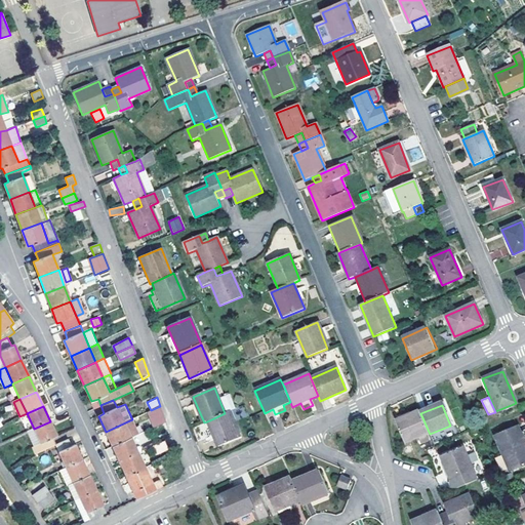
[(165,417),(160,406),(151,410),(148,411),(153,422),(165,417)]
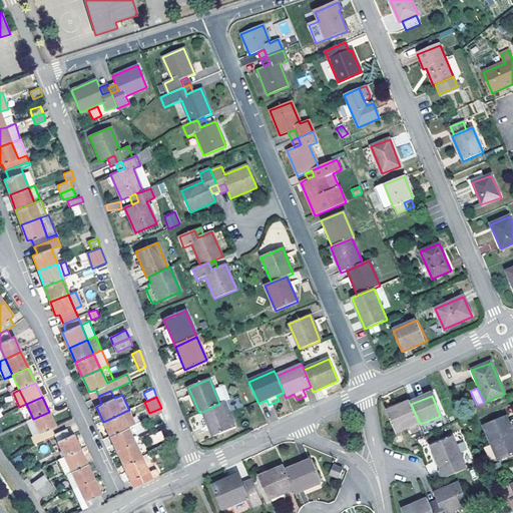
[(411,404),(411,402),(387,412),(396,431),(410,425),(419,422),(411,404)]
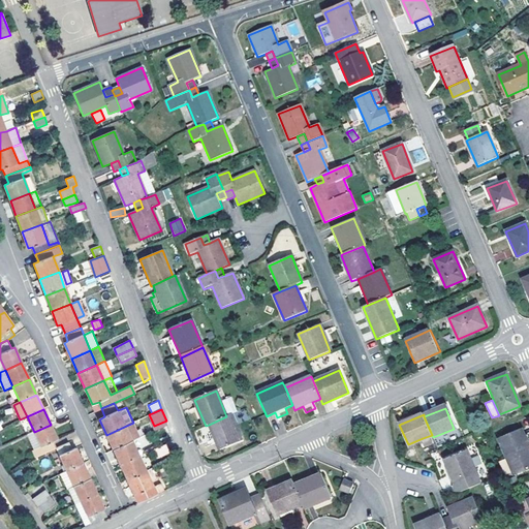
[(242,441),(230,415),(226,416),(209,425),(220,450),(242,441)]
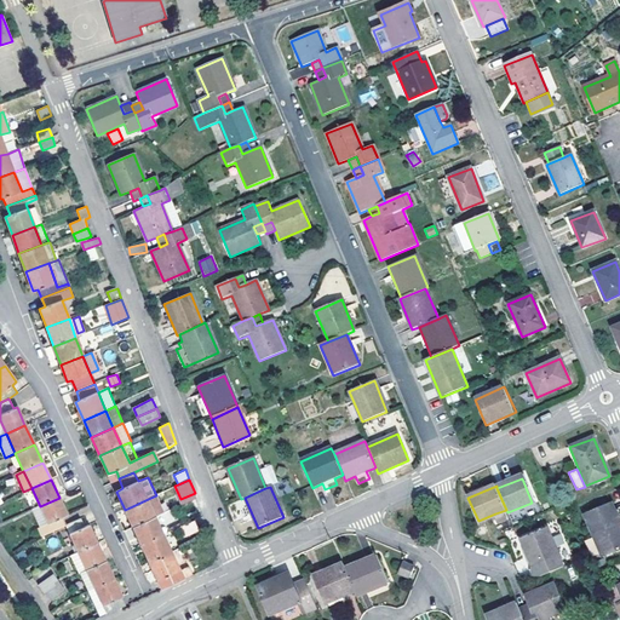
[(32,488),(23,492),(32,511),(40,506),(32,488)]
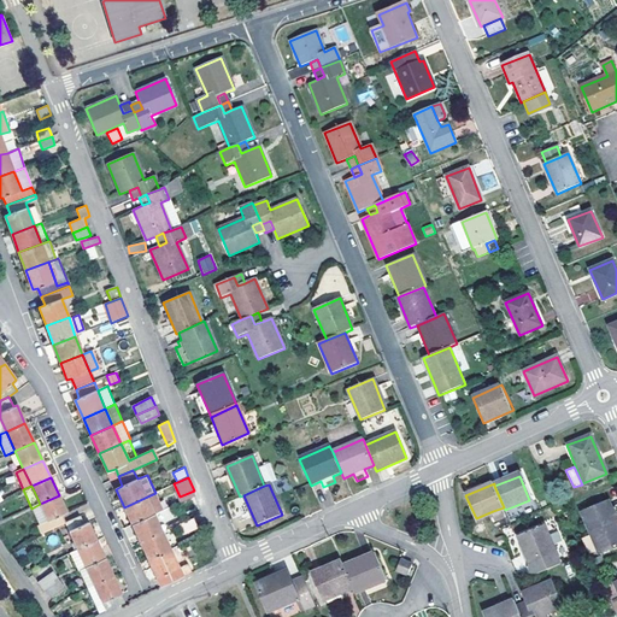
[(181,503),(195,495),(194,491),(180,497),(181,503)]
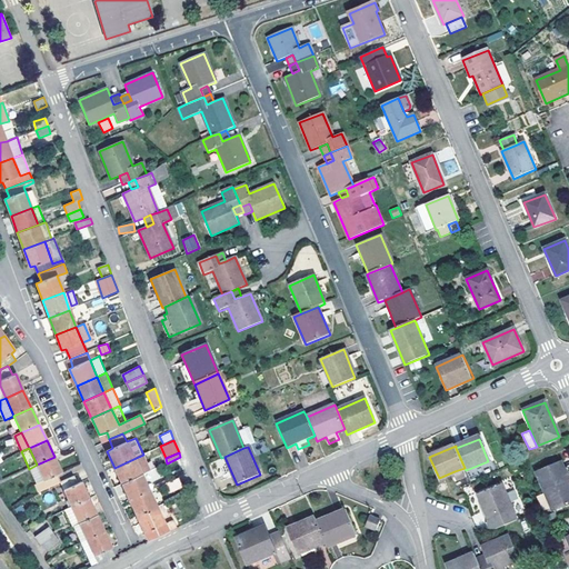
[(150,470),(143,455),(133,459),(141,475),(150,470)]
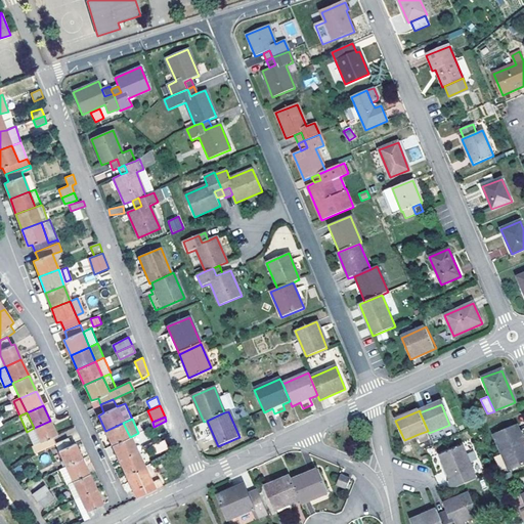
[(41,442),(34,446),(32,446),(35,453),(56,444),(53,437),(56,435),(50,421),(34,428),(41,442)]
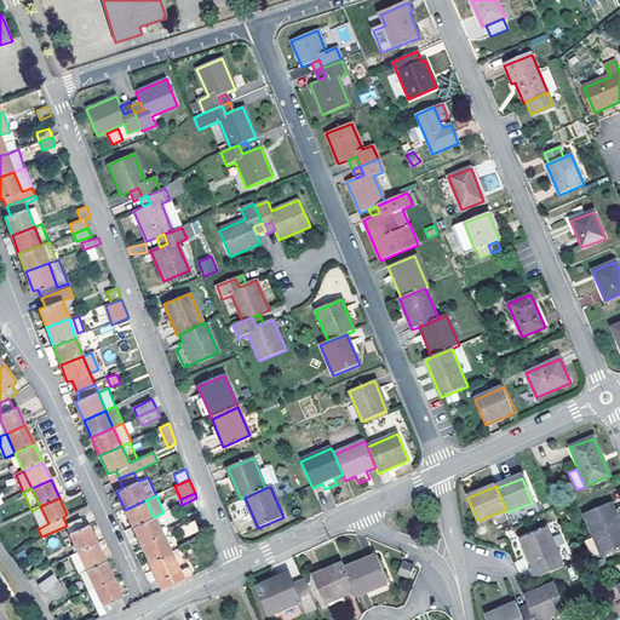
[(132,527),(154,517),(145,500),(125,510),(132,527)]
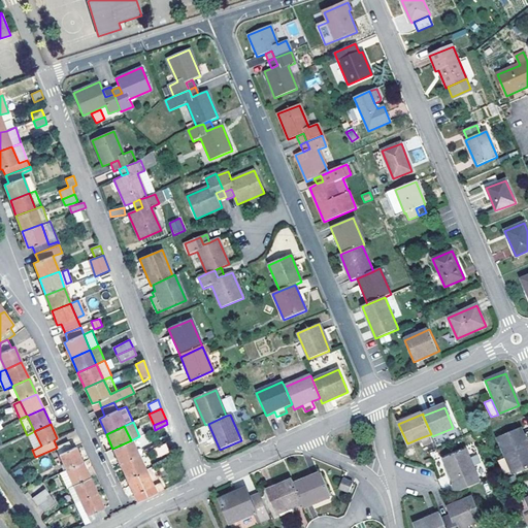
[(527,447),(520,429),(498,438),(514,474),(527,468),(527,455),(525,448),(527,447)]
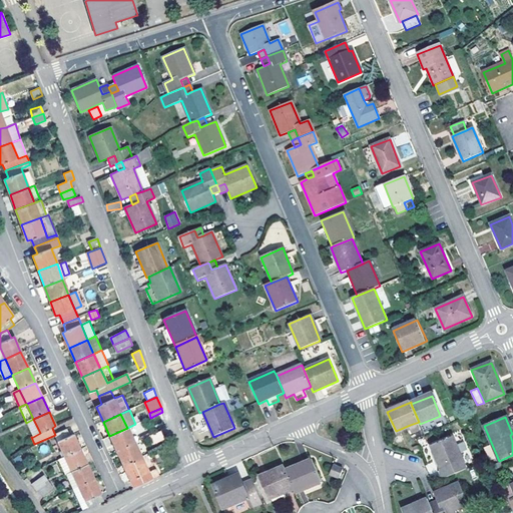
[(33,419),(26,423),(33,437),(40,433),(33,419)]
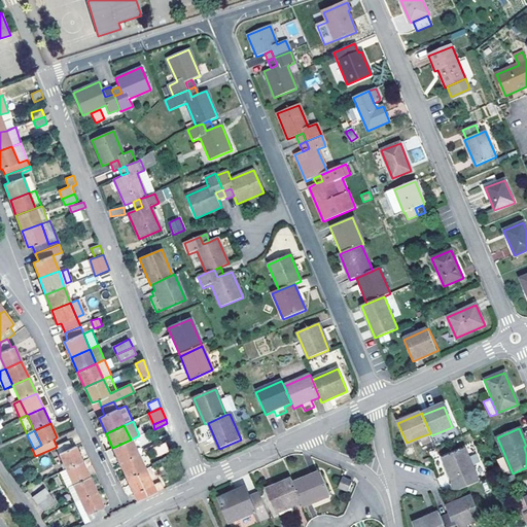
[(430,433),(421,436),(424,443),(432,440),(431,435),(430,433)]
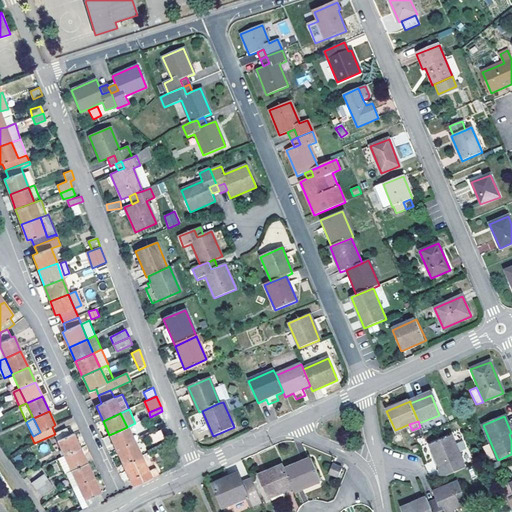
[(109,435),(116,449),(134,441),(127,427),(109,435)]
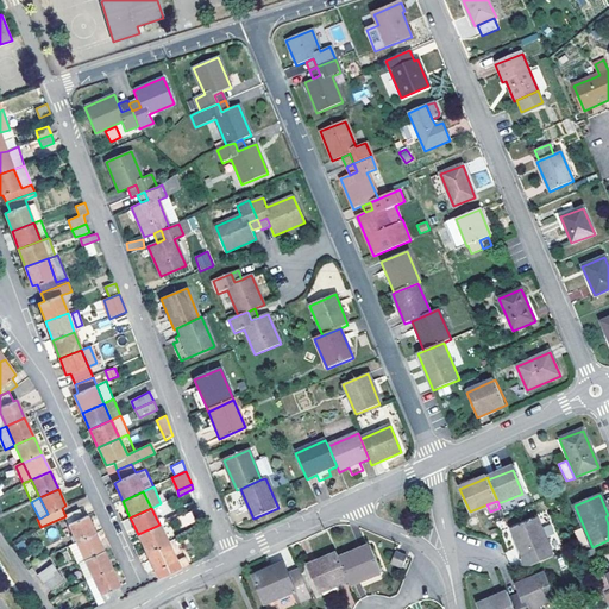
[(80,509),(66,516),(77,542),(95,534),(87,516),(83,518),(80,509)]
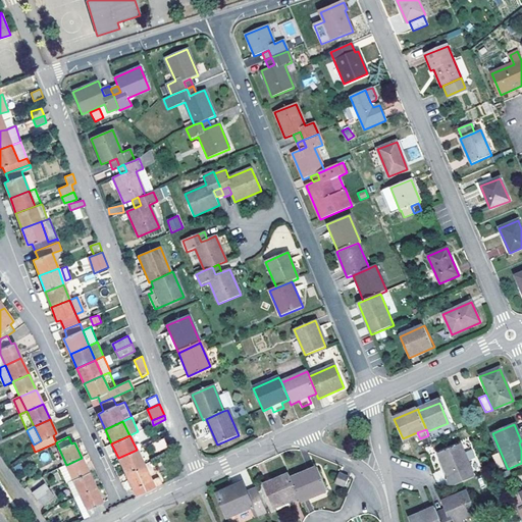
[(156,452),(167,448),(164,438),(153,444),(156,452)]
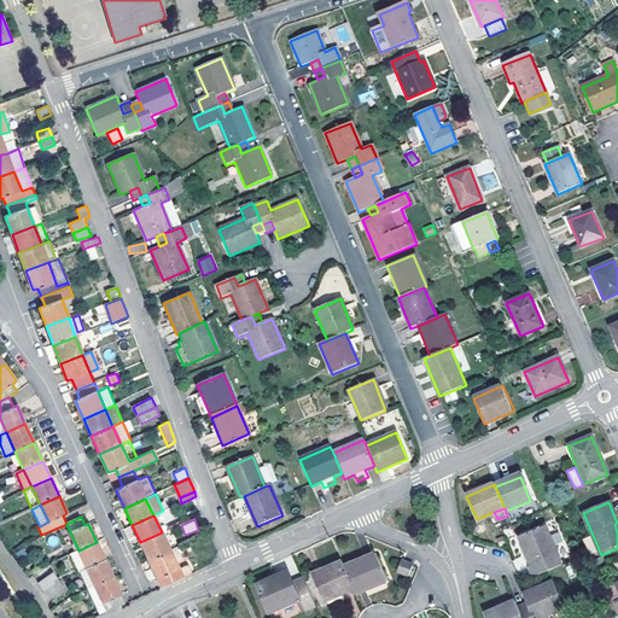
[(546,526),(519,537),(530,565),(532,575),(538,575),(561,565),(546,526)]
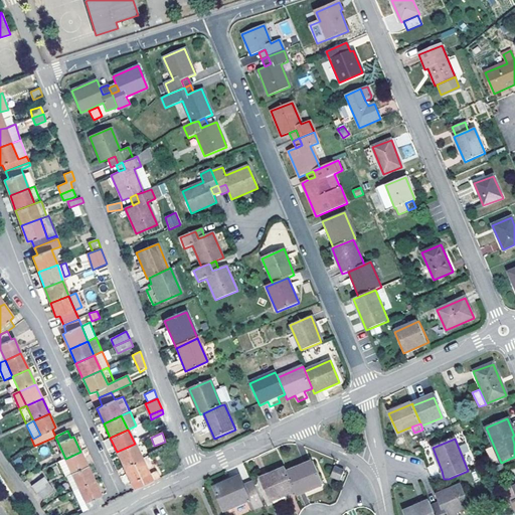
[(124,467),(142,458),(135,444),(117,452),(124,467)]
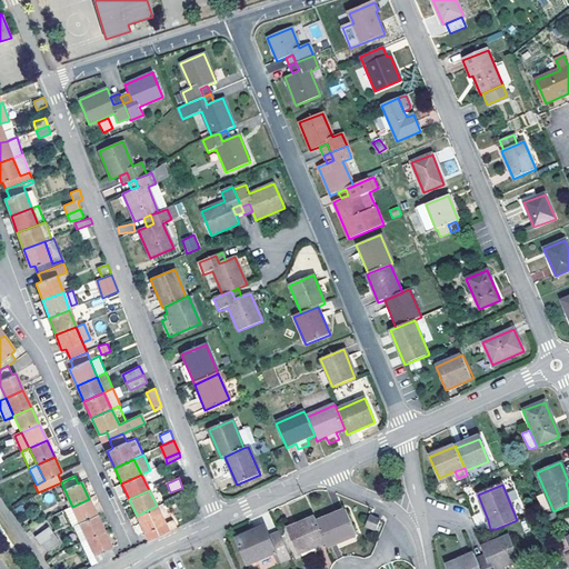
[(72,526),(80,522),(97,516),(89,499),(72,507),(66,510),(72,526)]
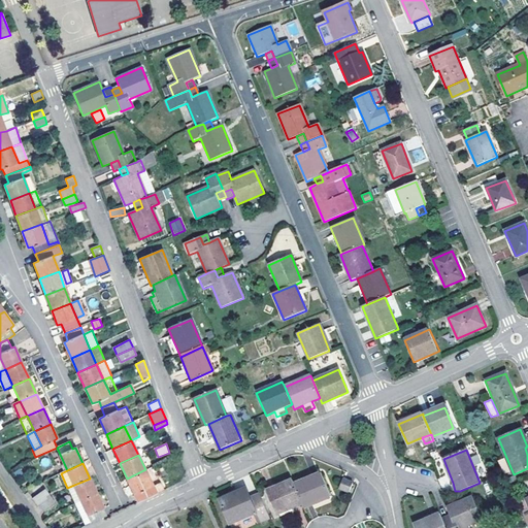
[(137,501),(164,490),(161,483),(153,486),(145,469),(127,479),(137,501)]
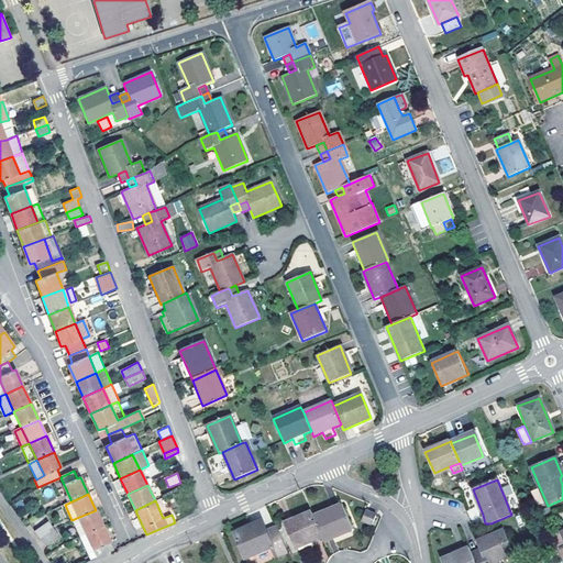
[(341,505),(313,516),(322,538),(324,543),(353,531),(341,505)]
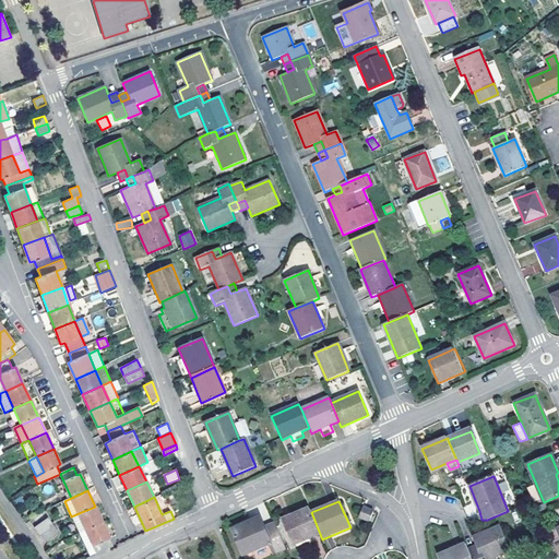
[(86,530),(103,522),(95,507),(79,513),(86,530)]
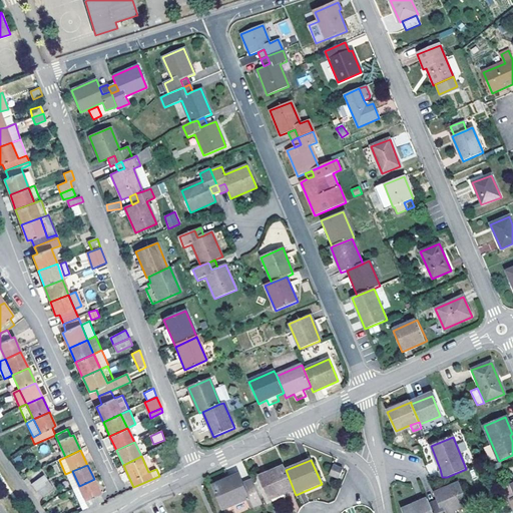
[(343,470),(333,466),(330,475),(340,479),(343,470)]
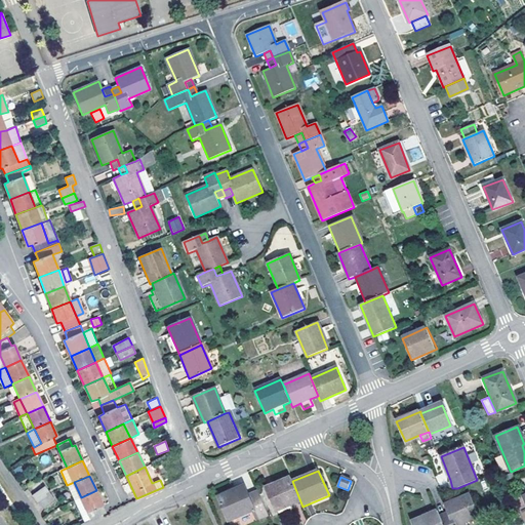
[(292,481),(290,478),(266,489),(275,513),(300,501),(292,481)]
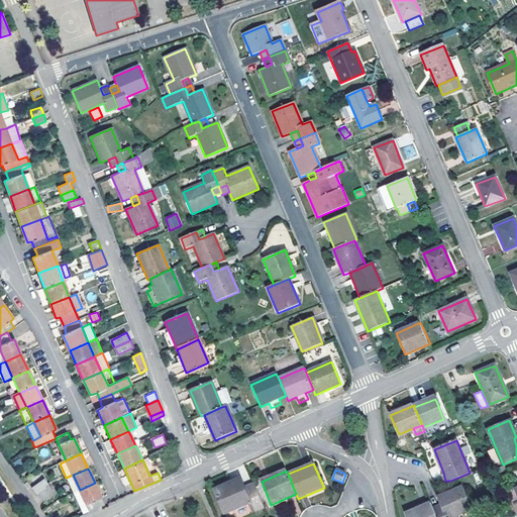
[(73,475),(66,478),(73,494),(80,490),(73,475)]
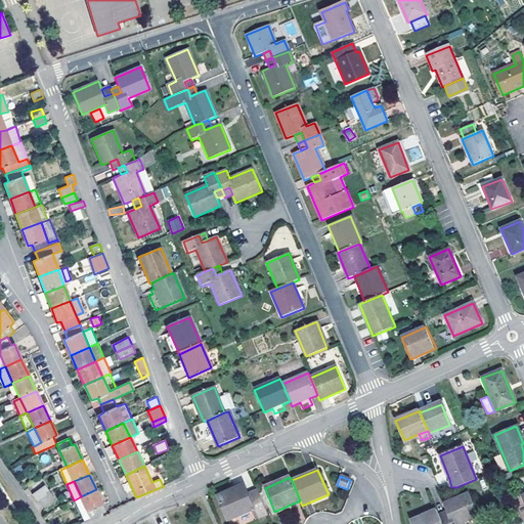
[(50,492),(45,485),(33,494),(38,501),(50,492)]
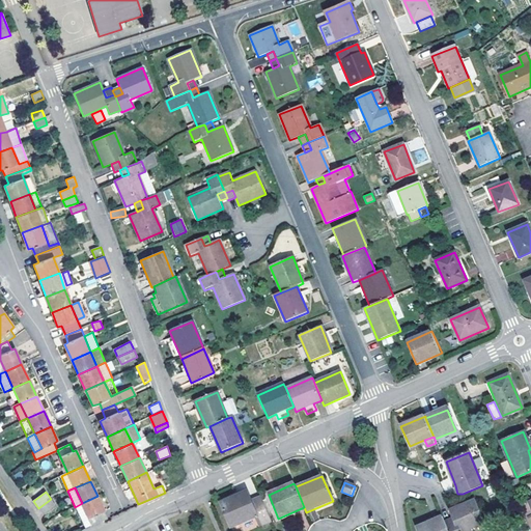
[(261,526),(271,523),(259,497),(251,500),(247,492),(221,503),(231,528),(257,516),(261,526)]
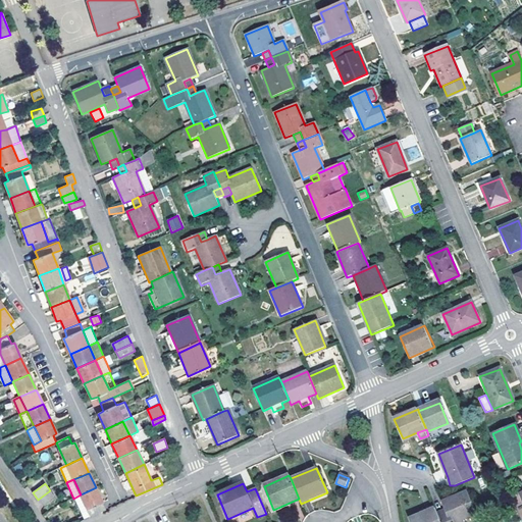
[(81,494),(87,510),(90,516),(106,509),(96,487),(81,494)]
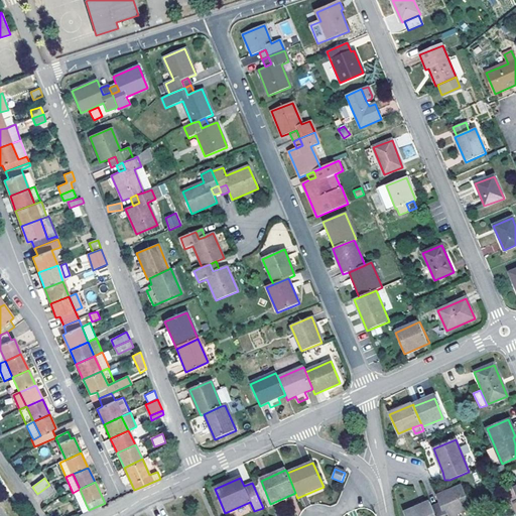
[(49,485),(37,494),(42,501),(53,491),(49,485)]
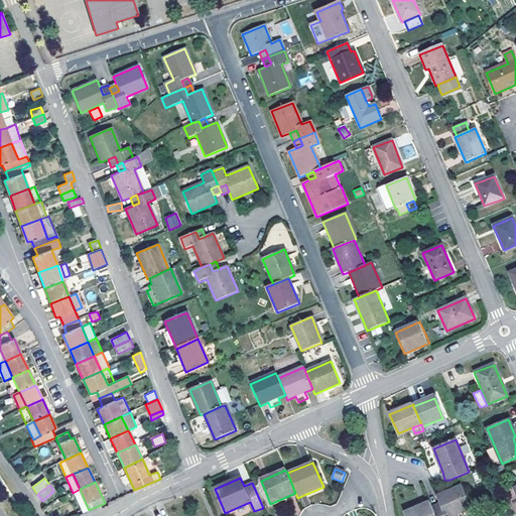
[(436,497),(439,505),(441,511),(434,514),(434,515),(449,515),(471,508),(462,486),(436,497)]
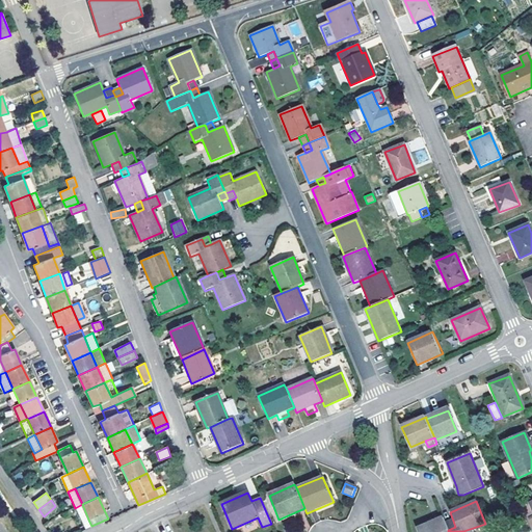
[(81,523),(88,520),(82,504),(75,508),(81,523)]
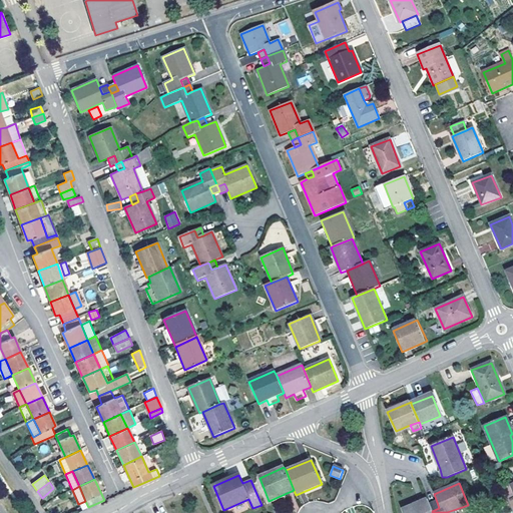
[(429,505),(427,500),(402,510),(403,512),(432,512),(432,511),(429,505)]
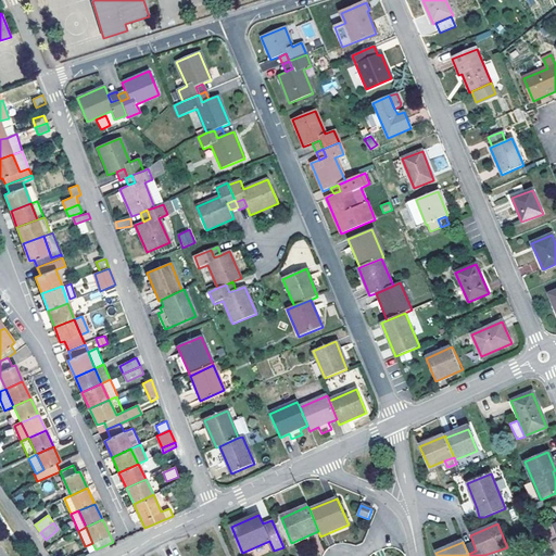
[(465,547),(468,554),(476,551),(474,544),(465,547)]
